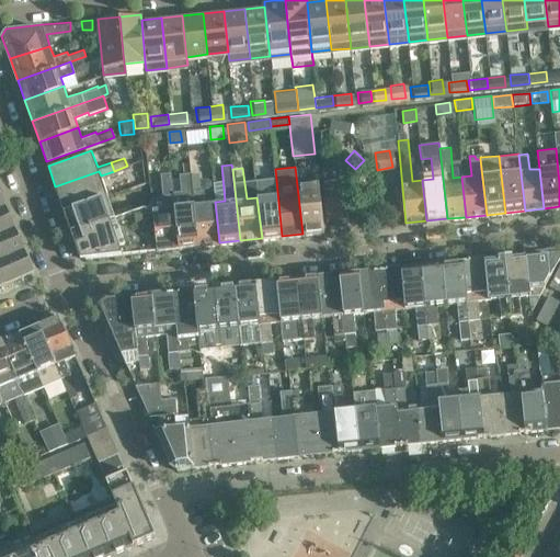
[(150,196),(151,203),(157,249),(178,247),(173,206),(171,170),(160,172),(162,195),(150,196)]
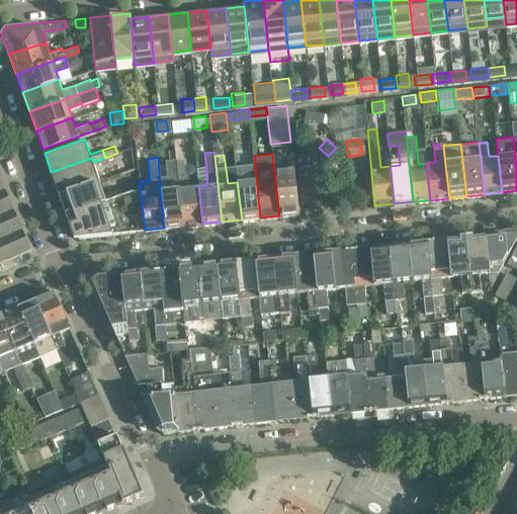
[(91,158),(51,172),(58,192),(98,178),(93,162),(91,158)]
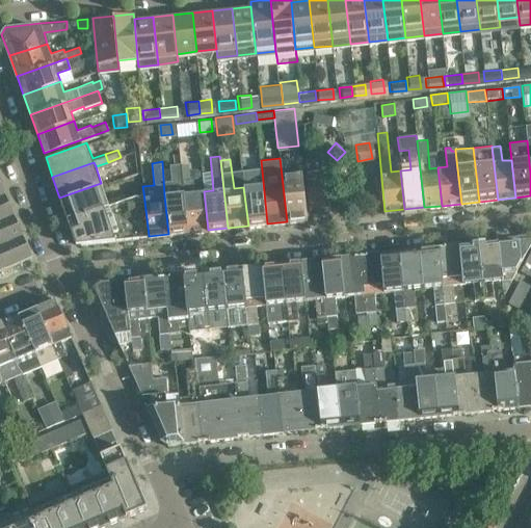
[(189,163),(181,164),(188,232),(208,230),(204,191),(194,192),(192,178),(190,179),(189,163)]
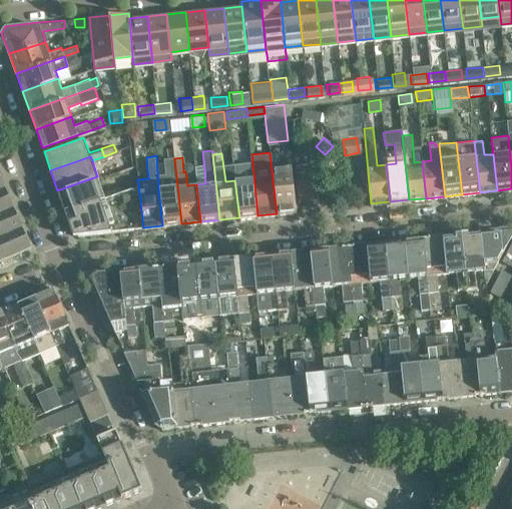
[(167,187),(158,188),(162,225),(181,223),(174,158),(165,159),(167,187)]
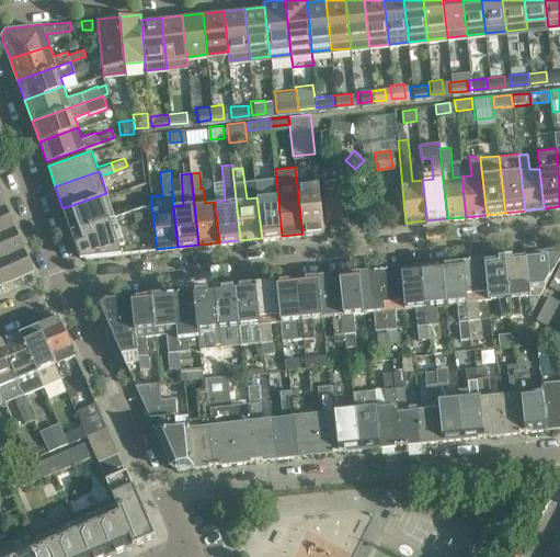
[(352,215),(349,177),(321,179),(324,217),(352,215)]
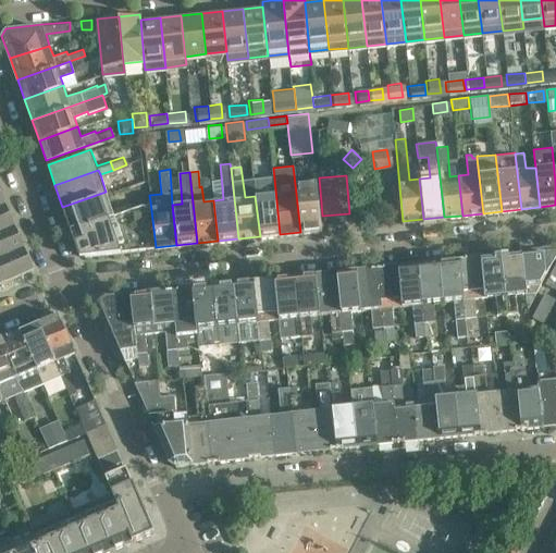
[(264,195),(255,196),(260,236),(280,234),(274,179),(263,180),(264,195)]
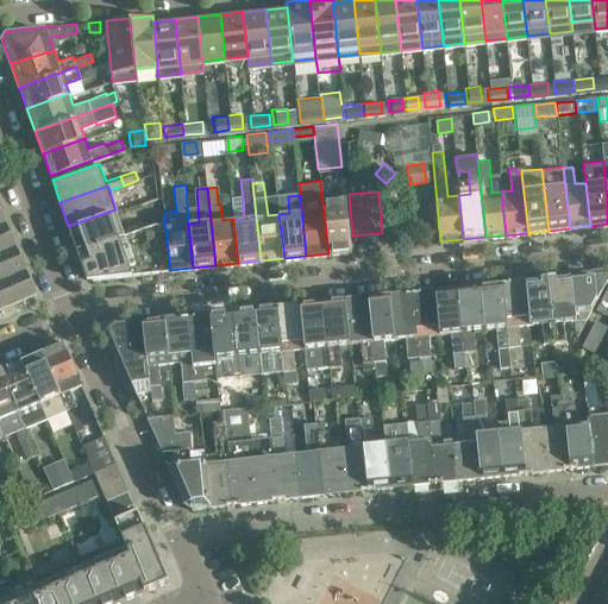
[(345,199),(323,201),(328,253),(351,251),(345,199)]
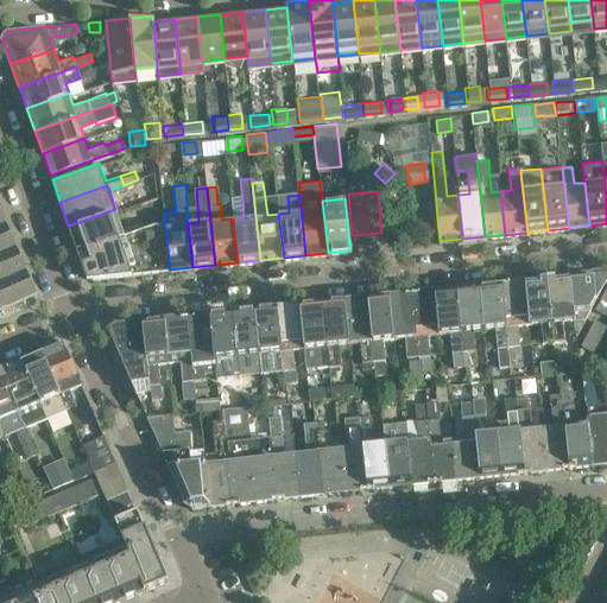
[(115,209),(68,226),(76,249),(143,227),(140,221),(122,227),(115,209)]
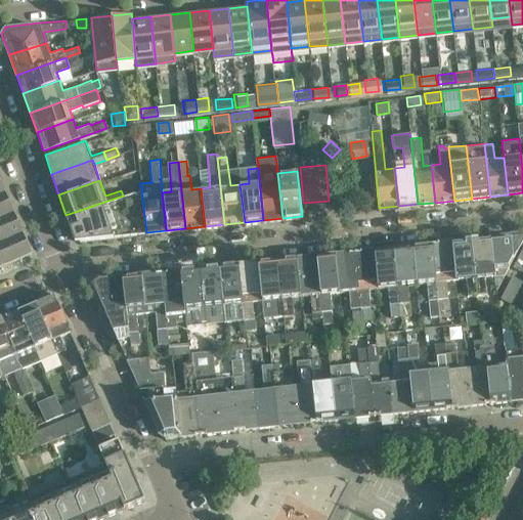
[(123,196),(66,215),(73,235),(80,240),(146,232),(141,189),(123,196)]
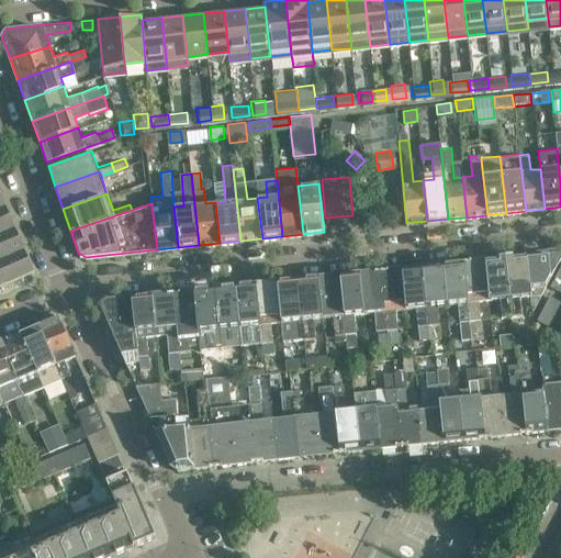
[(6,207),(0,209),(0,236),(15,230),(6,207)]
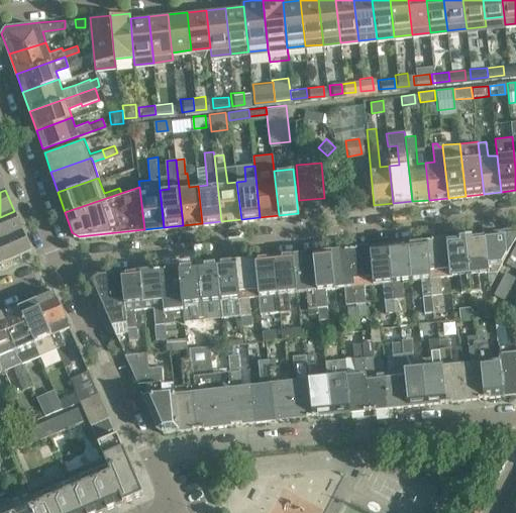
[(14,211),(0,217),(0,238),(22,228),(14,211)]
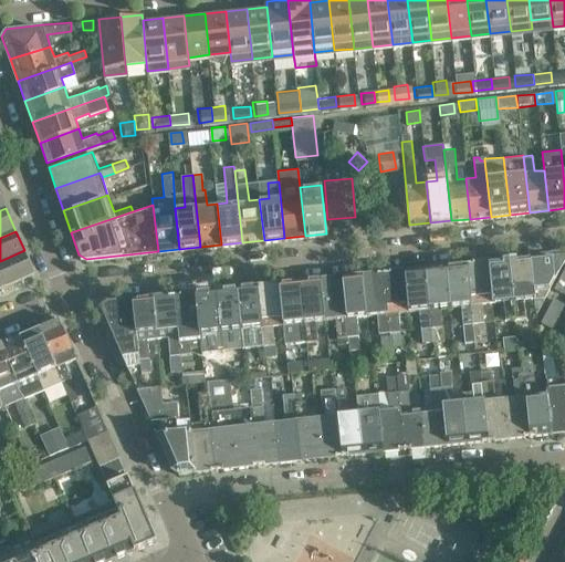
[(24,250),(0,261),(0,287),(33,273),(24,250)]
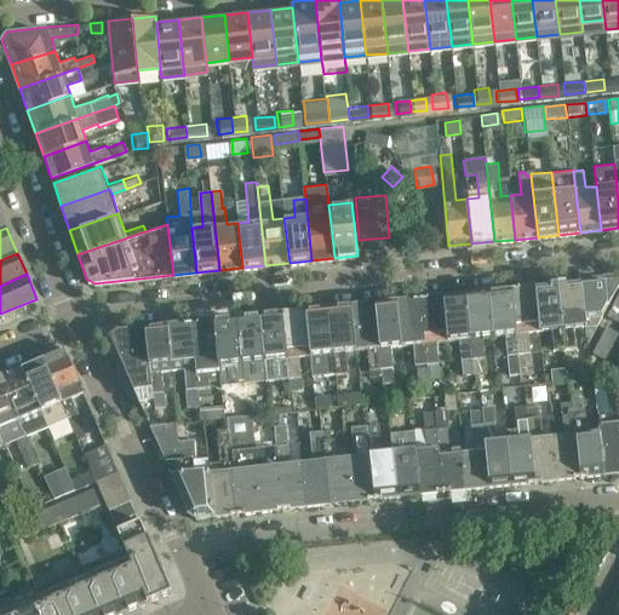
[(618,279),(618,276),(580,280),(584,316),(601,315),(618,279)]
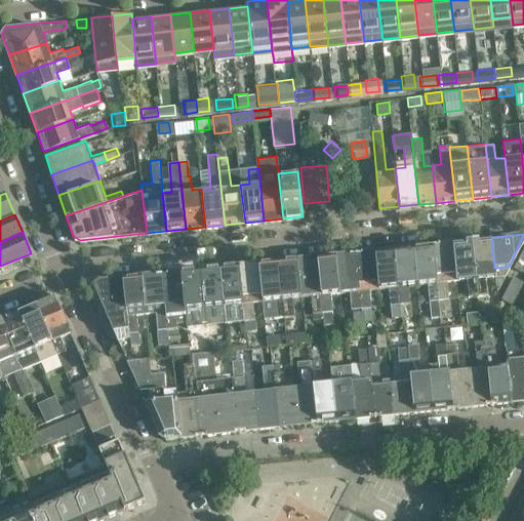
[(491,237),(472,239),(476,277),(478,293),(487,292),(485,276),(495,274),(494,268),(491,237)]
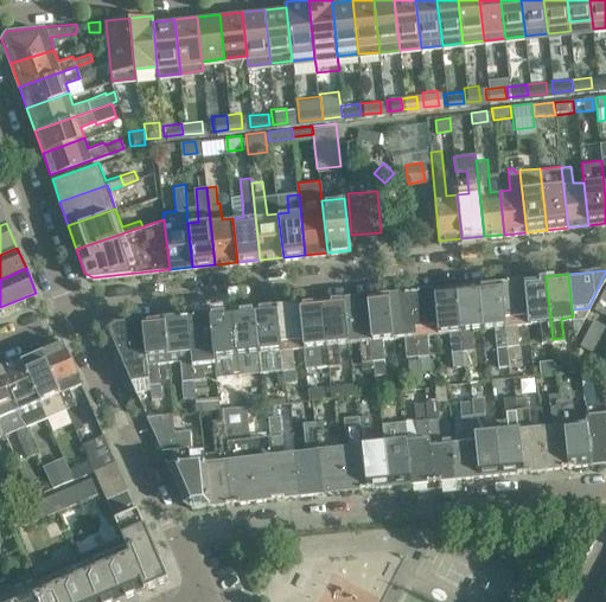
[(546,276),(522,280),(527,322),(538,321),(541,340),(553,339),(550,320),(546,276)]
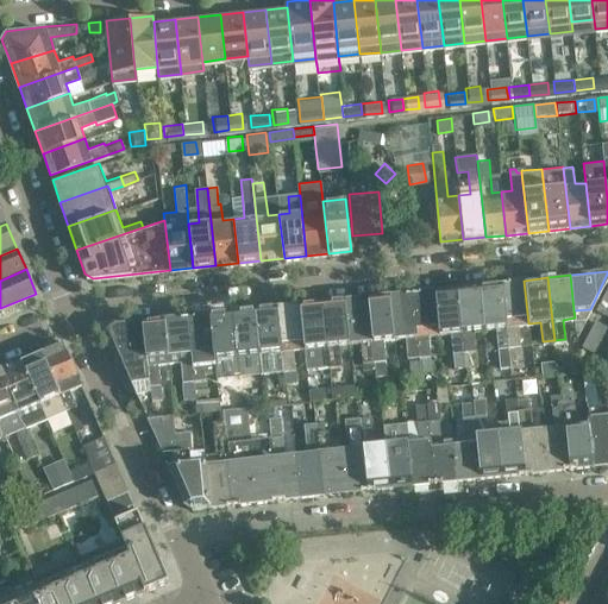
[(524,281),(502,283),(508,345),(511,359),(521,358),(520,344),(519,325),(528,323),(524,281)]
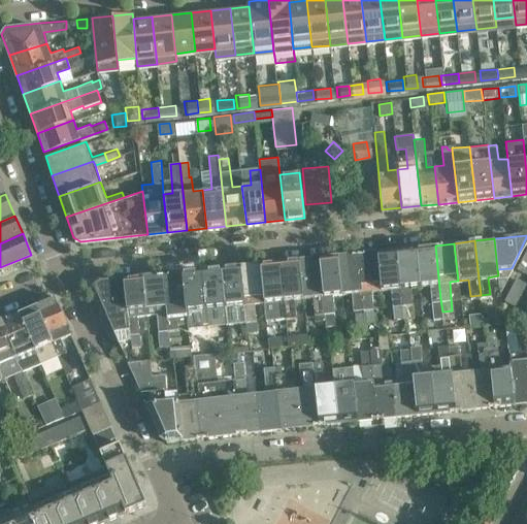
[(435,246),(416,248),(420,285),(430,284),(433,317),(442,316),(440,299),(435,246)]
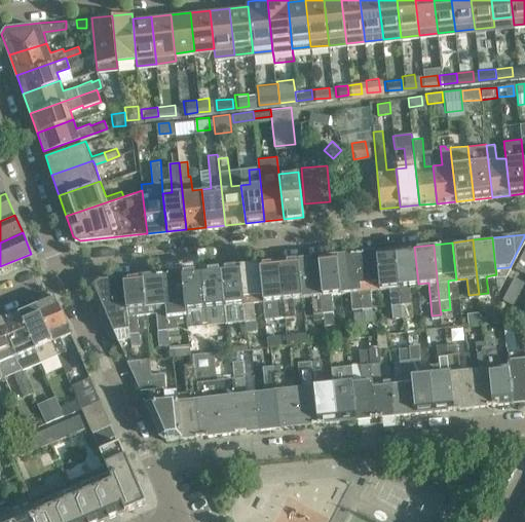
[(414,247),(395,249),(401,302),(402,315),(411,314),(408,285),(418,284),(414,247)]
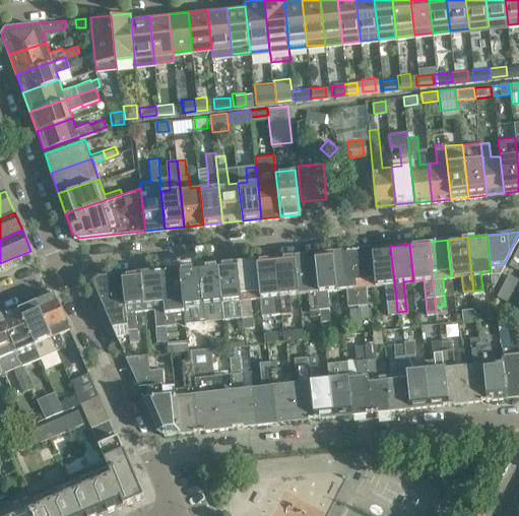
[(390,246),(371,248),(375,284),(377,284),(378,286),(385,285),(388,313),(397,312),(396,299),(390,246)]
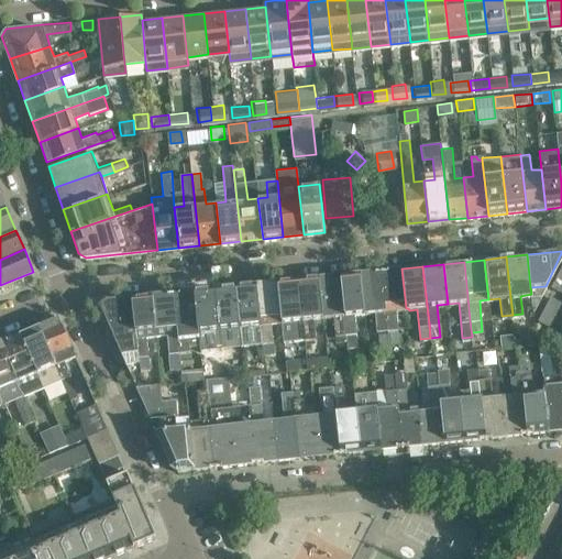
[(401,269),(381,271),(387,328),(388,343),(398,342),(396,309),(406,308),(401,269)]
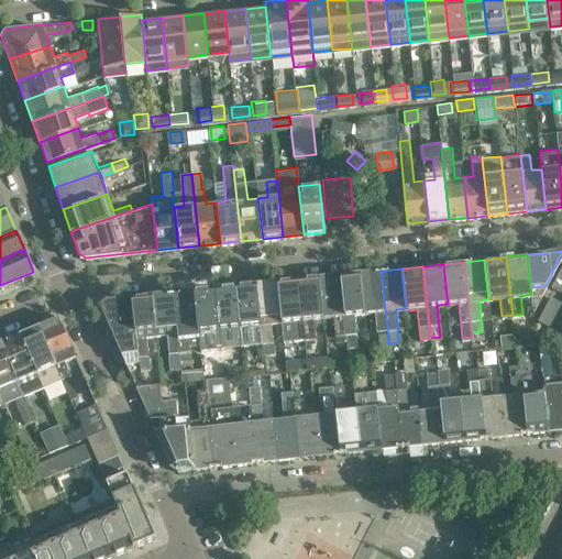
[(381,271),(360,273),(364,313),(375,311),(376,329),(377,329),(378,344),(388,343),(387,328),(381,271)]
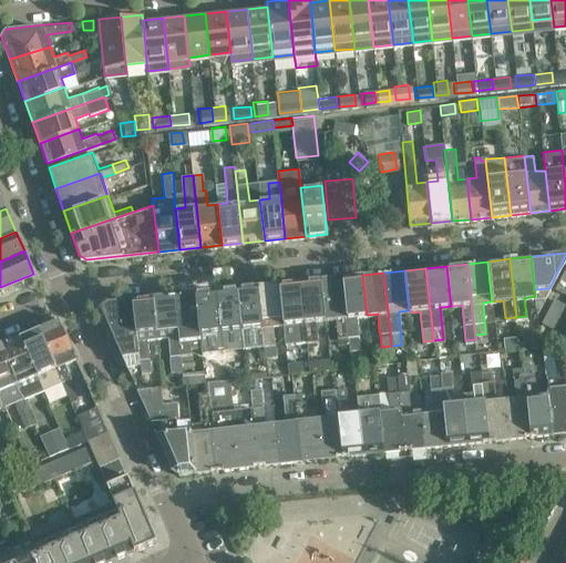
[(362,275),(341,277),(348,335),(349,348),(359,347),(359,334),(357,316),(367,315),(362,275)]
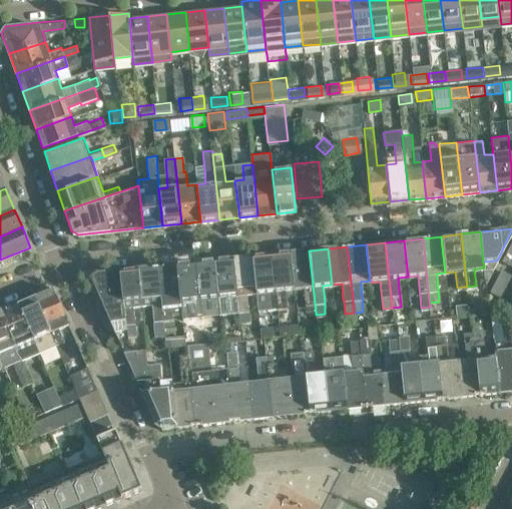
[(511,250),(508,248),(503,260),(511,264),(511,250)]
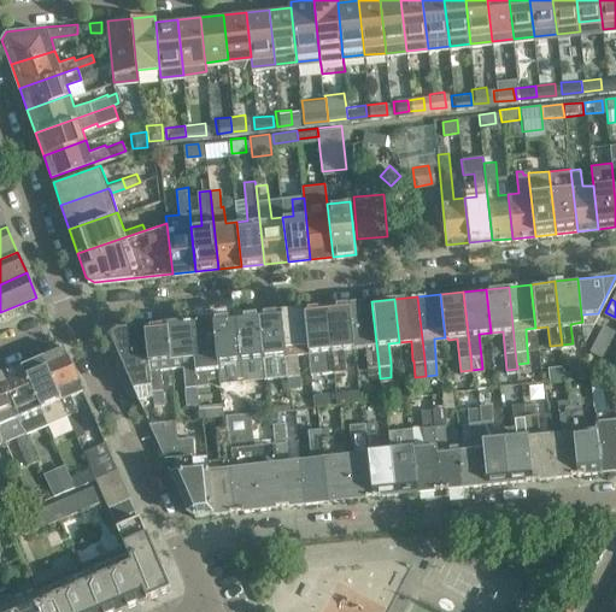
[(371,301),(348,304),(355,347),(365,346),(369,380),(380,378),(379,364),(371,301)]
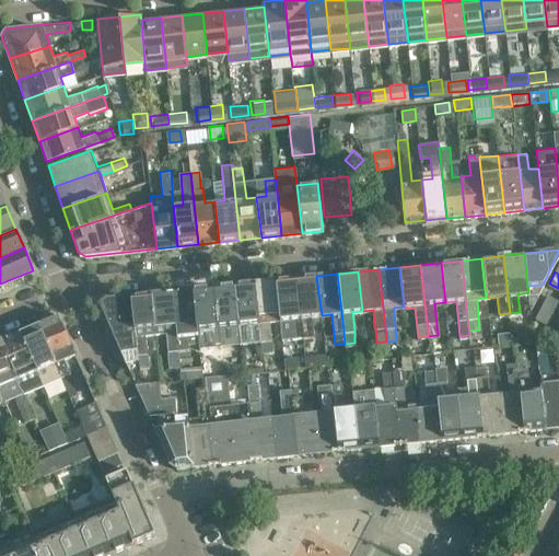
[(316,276),(297,278),(303,335),(313,334),(311,316),(322,315),(316,276)]
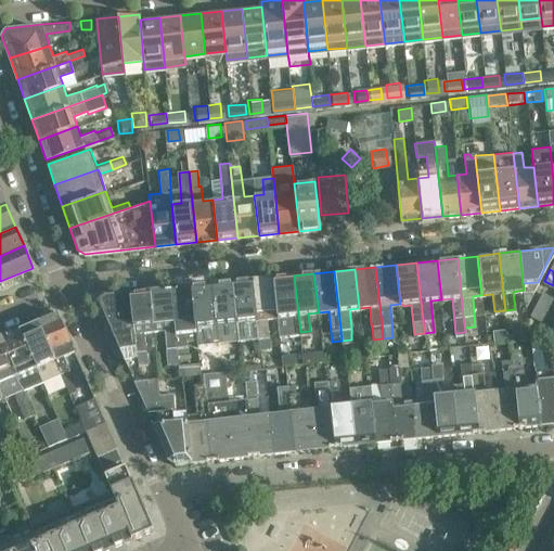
[(294,276),(273,278),(278,317),(281,334),(300,332),(294,276)]
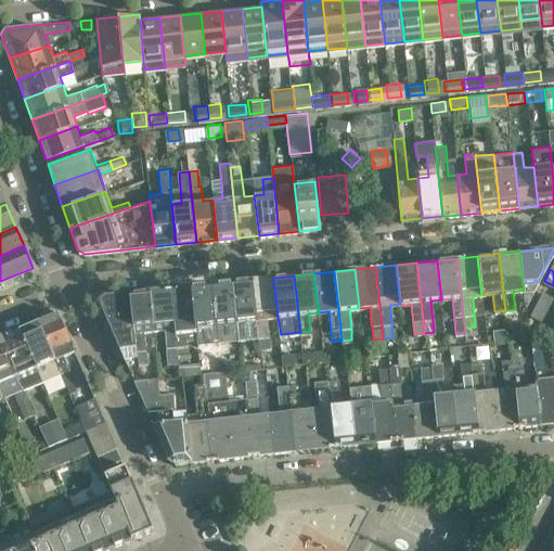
[(273,278),(253,280),(259,336),(260,348),(269,346),(268,335),(269,335),(267,318),(278,317),(273,278)]
